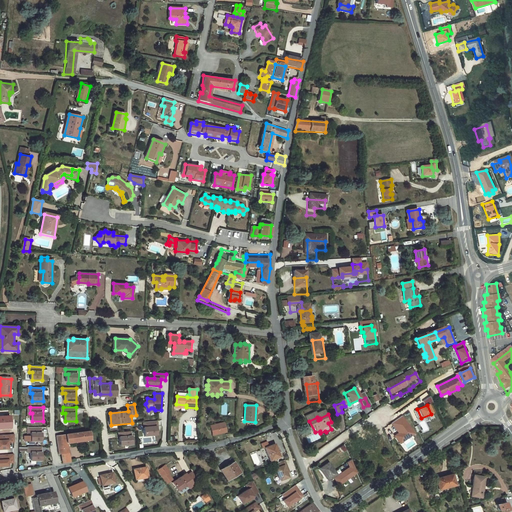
[(414,434),(401,416),(390,424),(397,433),(393,436),(399,445),(414,434)]
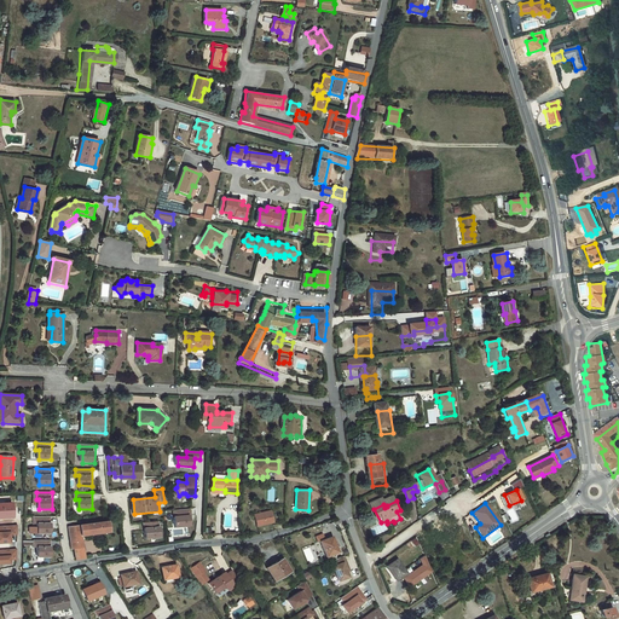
[(13,504),(0,504),(0,518),(13,518),(13,504)]
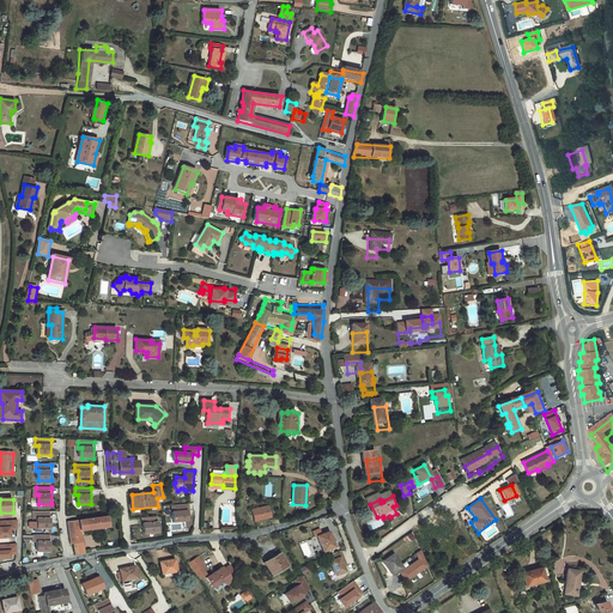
[(175,522),(190,521),(188,504),(173,505),(173,511),(175,511),(175,522)]
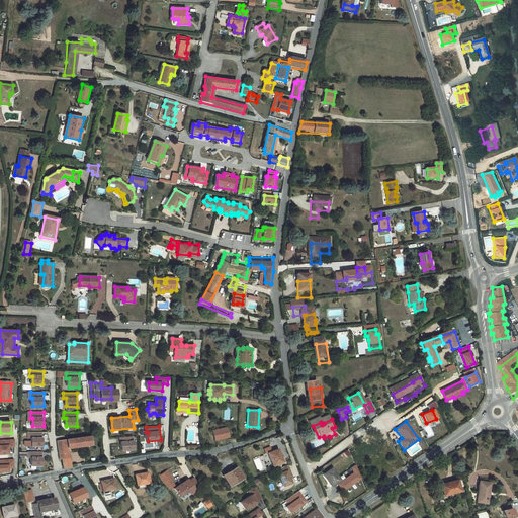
[(230,438),(228,427),(213,430),(216,441),(230,438)]
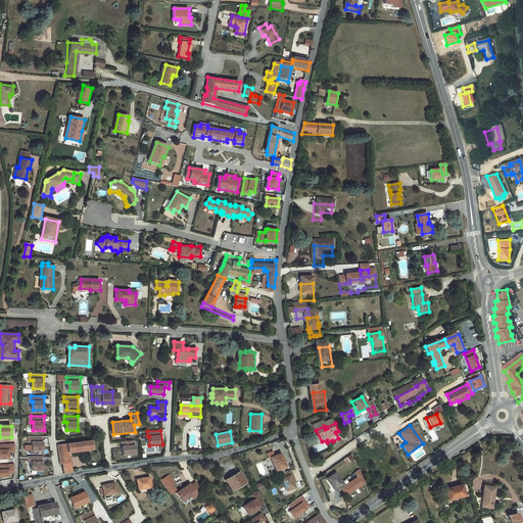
[(43,452),(43,437),(30,437),(30,442),(32,442),(32,450),(43,452)]
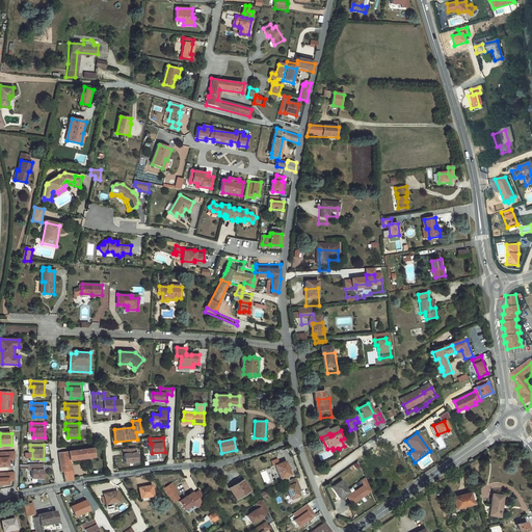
[(64,472),(67,482),(75,480),(72,460),(95,456),(94,448),(59,453),(62,473),(64,472)]
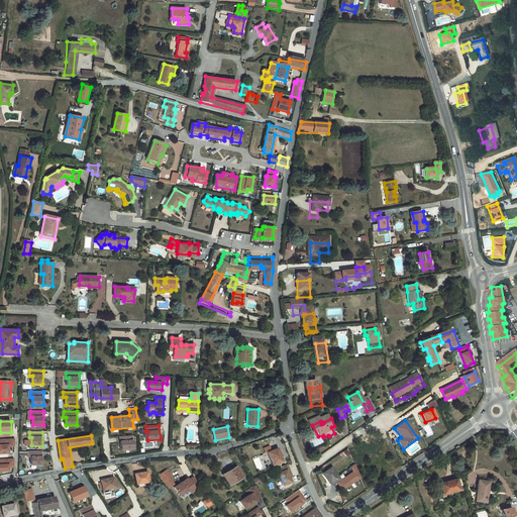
[(120,444),(122,443),(122,449),(135,448),(135,440),(133,440),(132,435),(120,437),(120,444)]
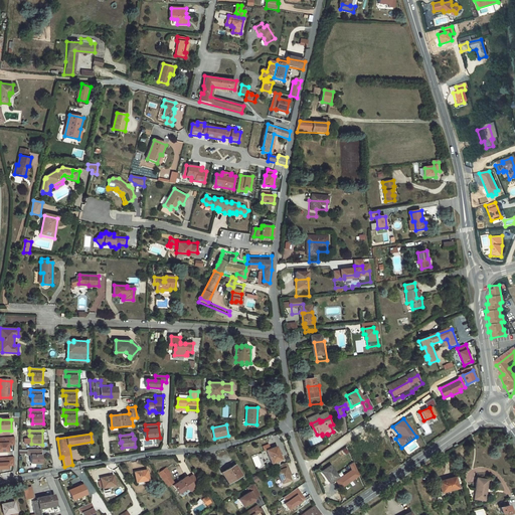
[(0,438),(0,452),(10,452),(9,445),(12,445),(12,438),(0,438)]
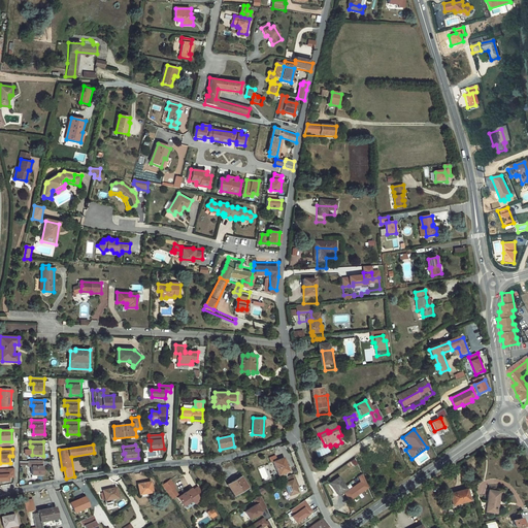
[(285,458),(274,462),(279,474),(290,471),(285,458)]
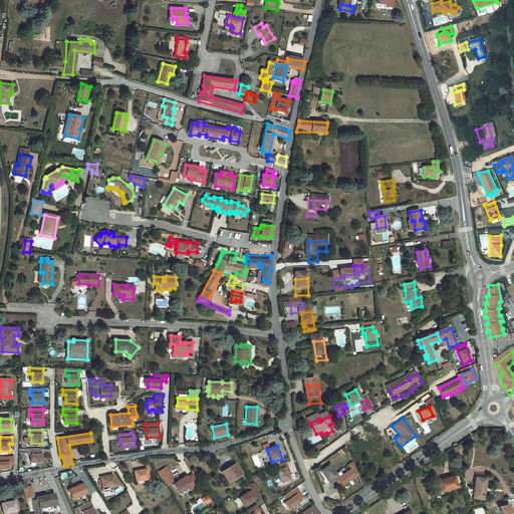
[(43,462),(43,449),(30,448),(29,454),(32,454),(32,462),(43,462)]
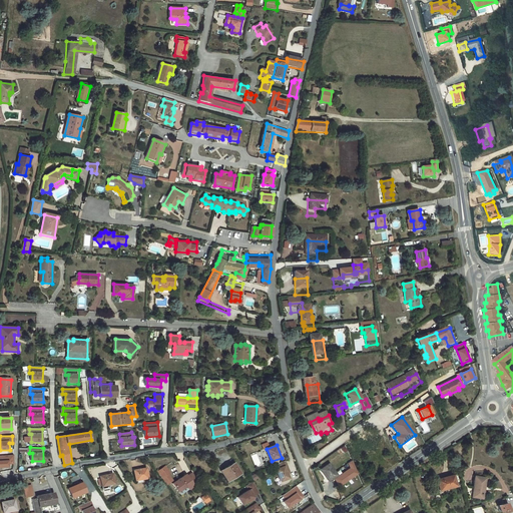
[(0,467),(9,467),(9,464),(13,464),(13,456),(0,456),(0,467)]
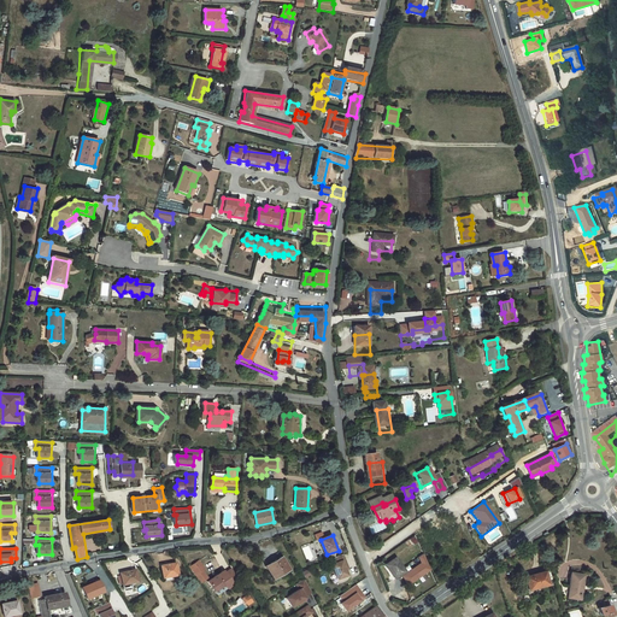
[(345,556),(333,560),(335,565),(331,566),(338,581),(347,577),(346,573),(344,568),(348,565),(345,556)]
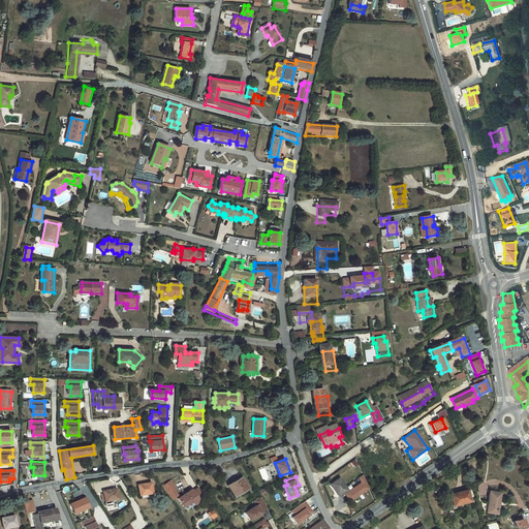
[(360,477),(363,484),(345,495),(350,502),(370,489),(364,476),(360,477)]
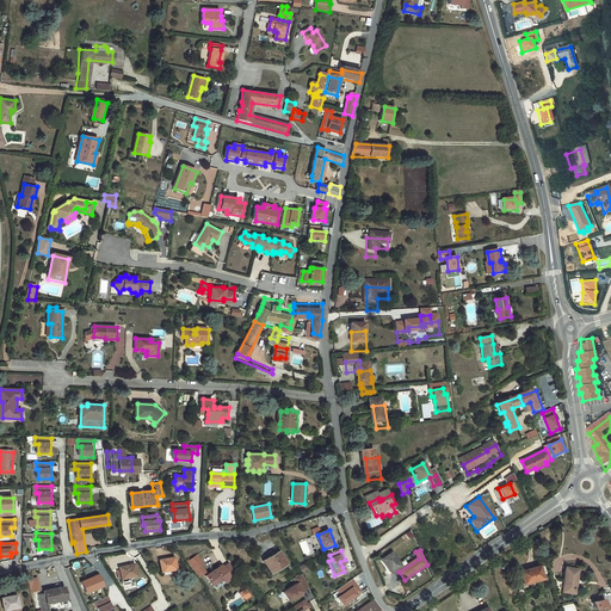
[(265,561),(271,573),(288,563),(281,551),(265,561)]
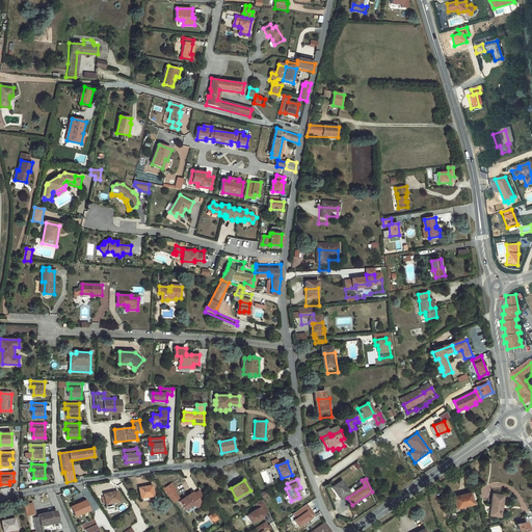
[(170,488),(166,481),(160,485),(164,493),(170,488)]
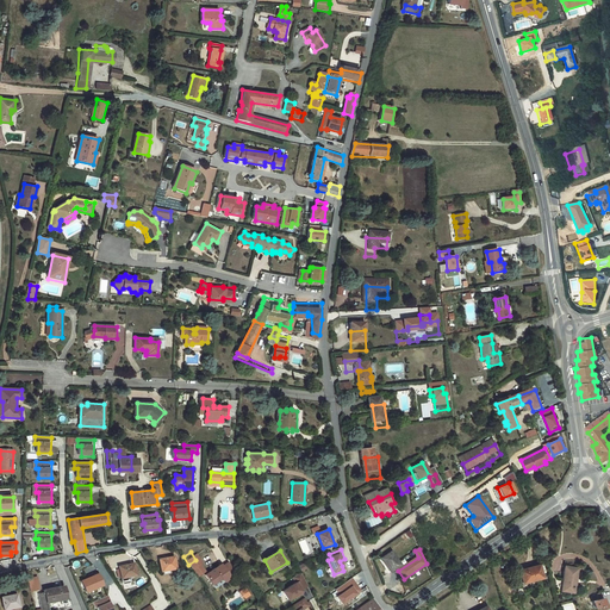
[(393,552),(383,559),(392,573),(403,565),(393,552)]
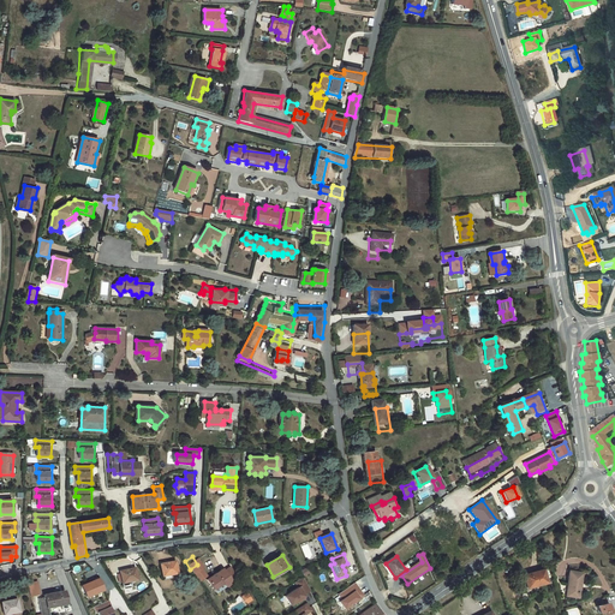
[(173,571),(172,557),(157,561),(159,571),(166,568),(166,572),(167,572),(173,571)]
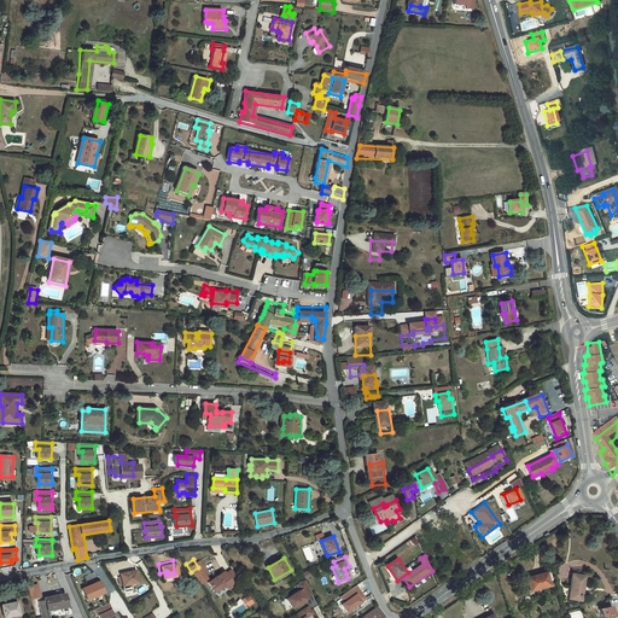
[(204,575),(198,567),(191,572),(196,579),(204,575)]
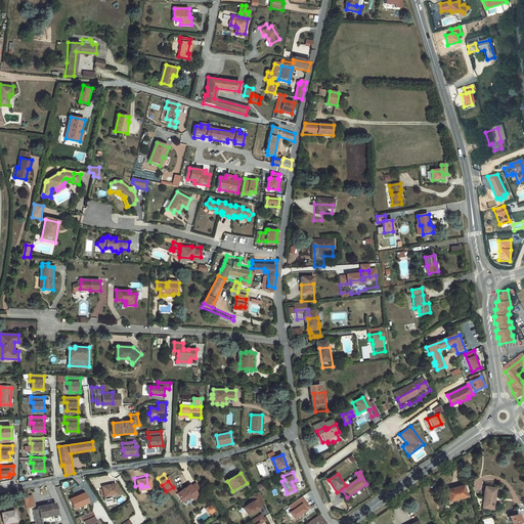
[(185,482),(173,490),(178,499),(186,494),(187,495),(189,496),(193,493),(193,492),(198,489),(192,482),(188,485),(187,484),(185,482)]
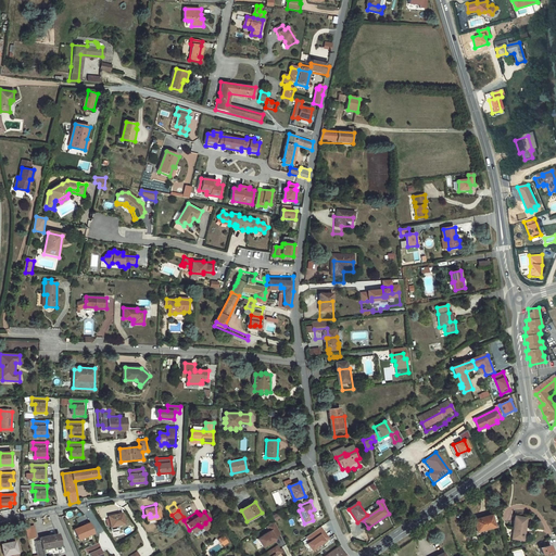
[(123,514),(110,517),(112,528),(125,525),(123,514)]
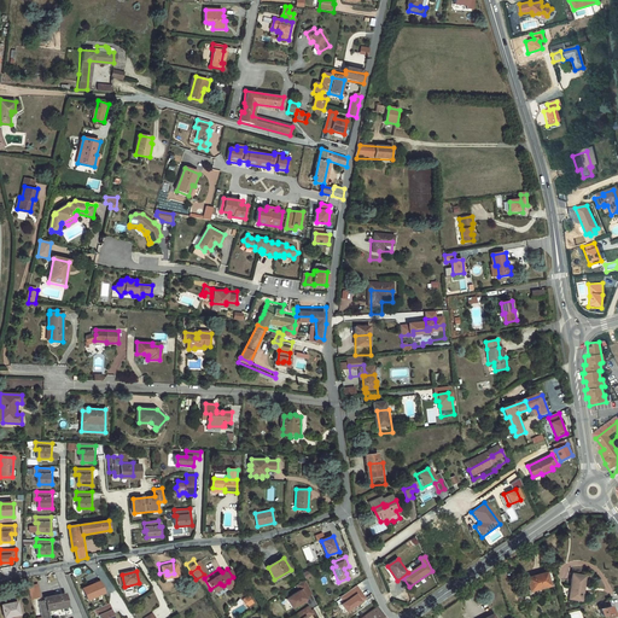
[(548,573),(529,578),(532,592),(552,586),(548,573)]
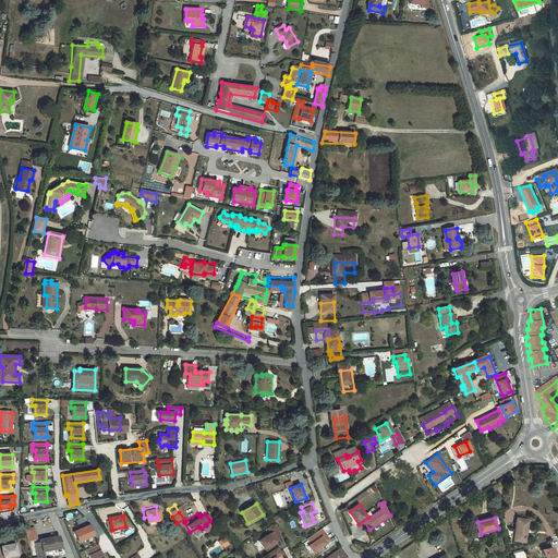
[(531,521),(519,519),(516,542),(524,544),(526,530),(529,530),(531,521)]
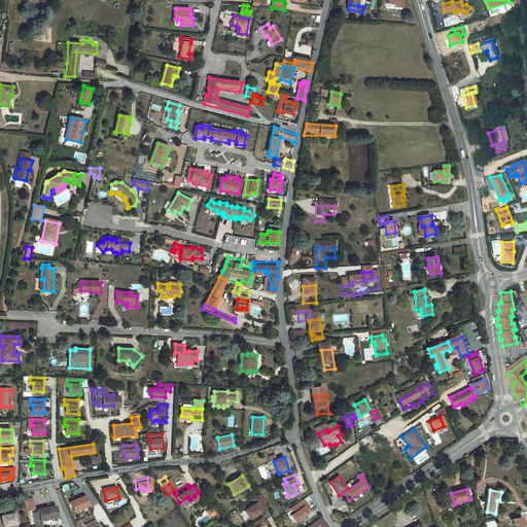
[(262,501),(256,491),(249,495),(252,499),(240,506),(244,514),(251,510),(257,506),(256,505),(262,501)]
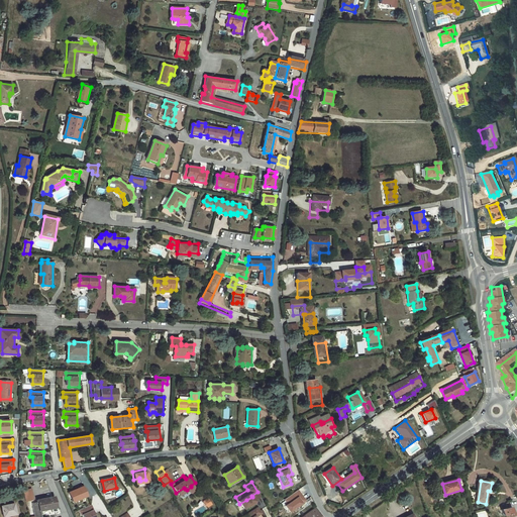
[(81,485),(68,491),(73,502),(80,499),(80,497),(86,494),(81,485)]
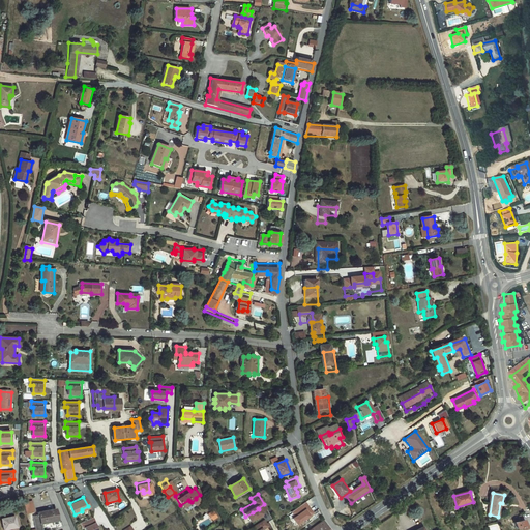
[(33,501),(25,503),(28,514),(35,512),(33,501)]
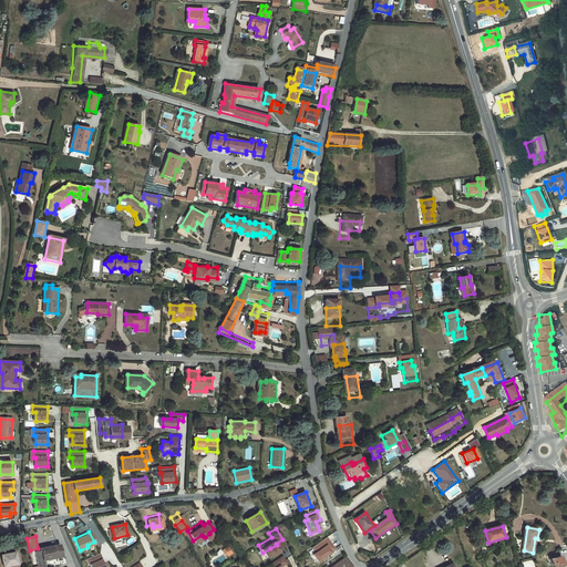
[(334,553),(333,552),(336,549),(328,537),(312,548),(317,554),(315,555),(320,563),(334,553)]
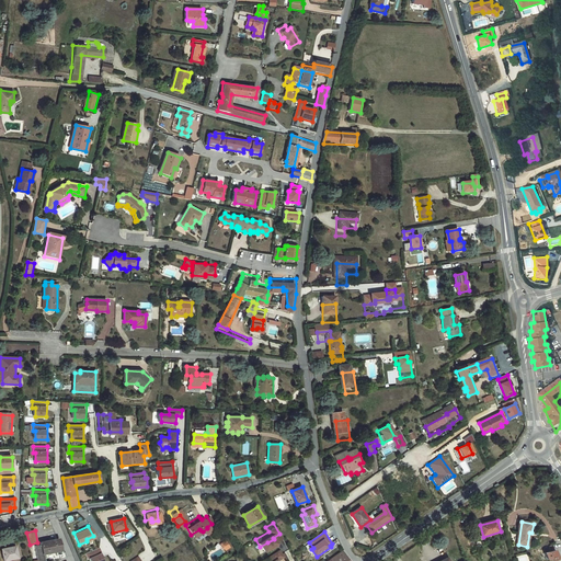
[(44,554),(58,552),(55,540),(41,544),(42,546),(35,547),(37,556),(44,554)]
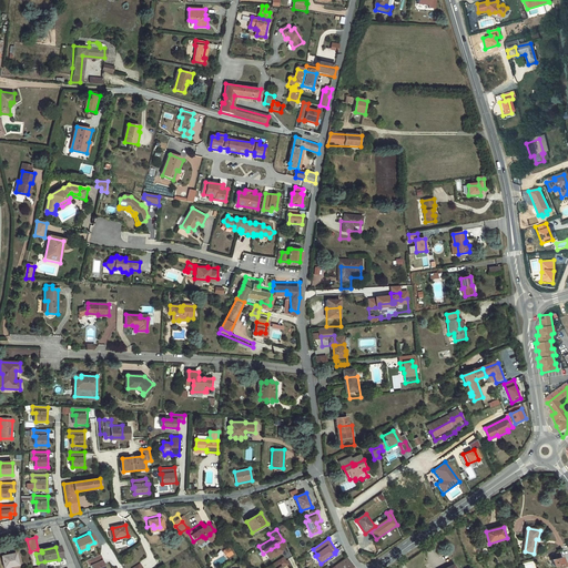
[(279,553),(266,560),(270,565),(263,567),(277,567),(276,564),(283,560),(279,553)]
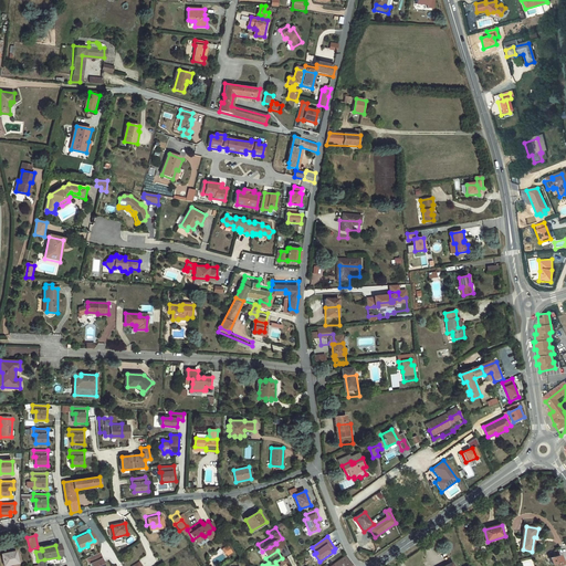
[(14,554),(6,556),(7,565),(8,565),(22,564),(20,552),(14,552),(14,554)]
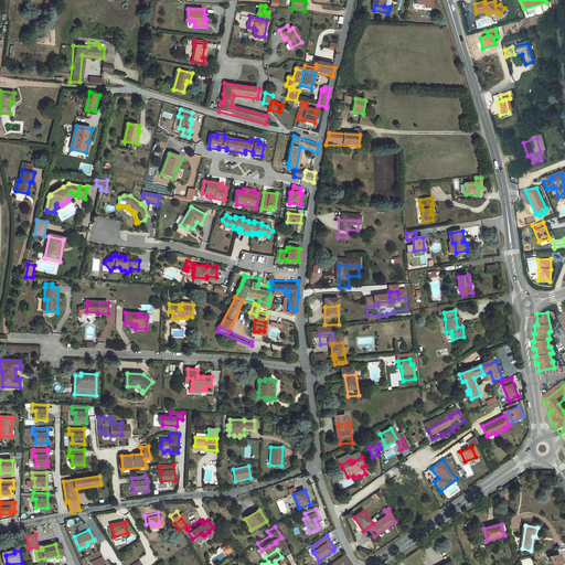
[(91,564),(92,563),(92,564),(105,564),(103,558),(104,557),(100,553),(88,558),(91,564)]
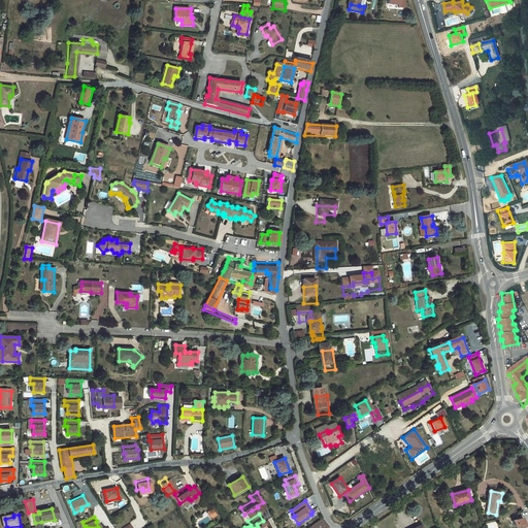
[(328,527),(323,520),(323,519),(308,527),(328,527)]
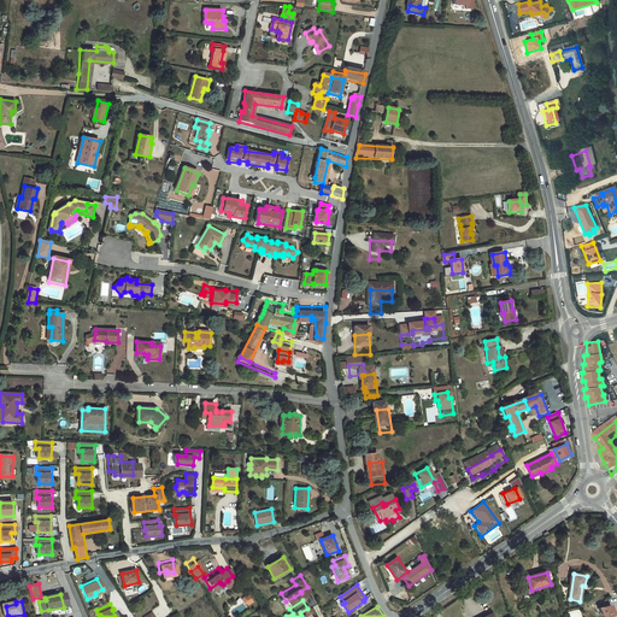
[(611,606),(601,609),(604,616),(607,616),(615,615),(611,606)]
